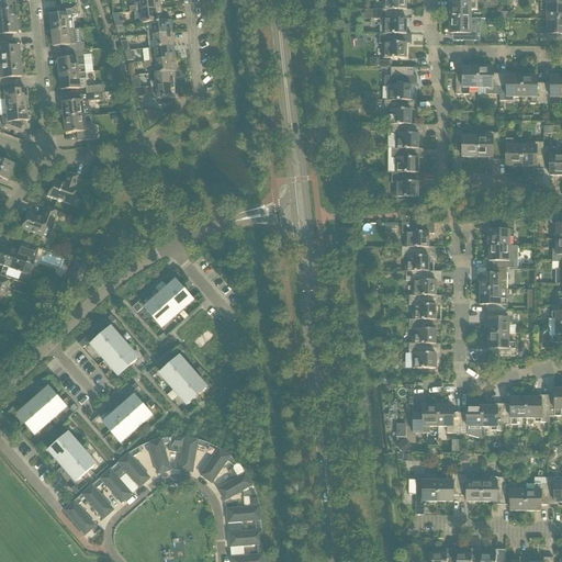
[(0,0),(0,20),(14,19),(13,3),(0,4),(0,0)]
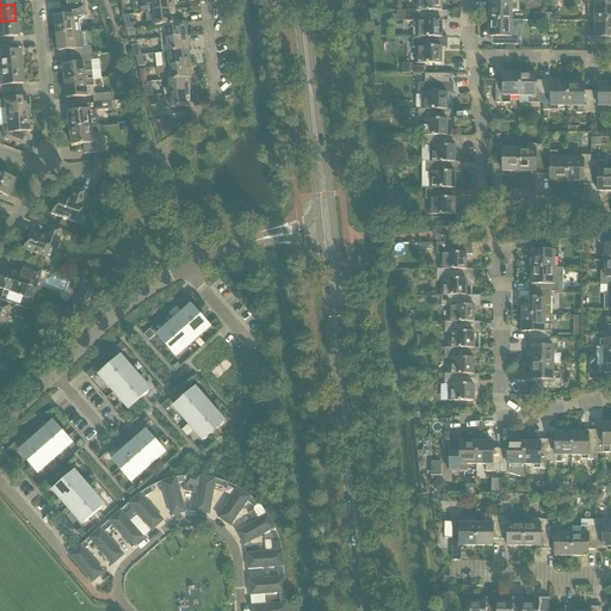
[(67,17),(55,18),(56,35),(74,32),(73,24),(76,23),(78,22),(79,20),(78,17),(85,16),(84,6),(82,0),(66,0),(67,7),(66,8),(67,17)]
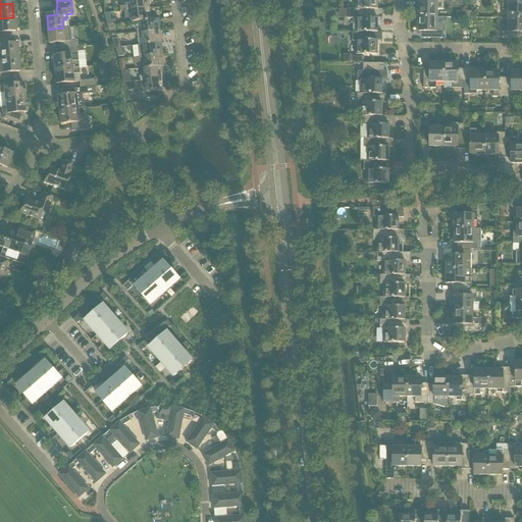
[(120,12),(150,9),(148,0),(131,0),(132,5),(119,7),(120,12)]
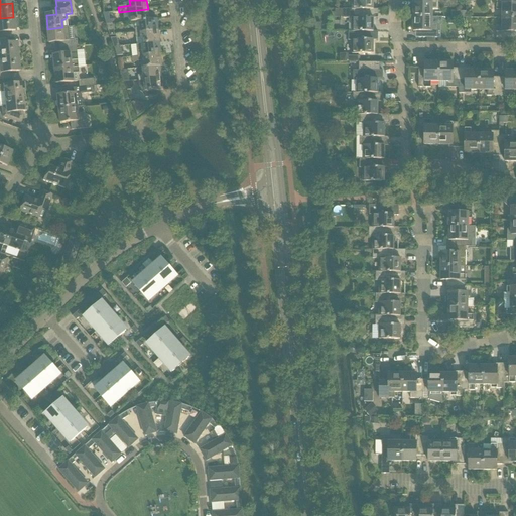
[(352,0),(352,10),(373,10),(373,0),(352,0)]
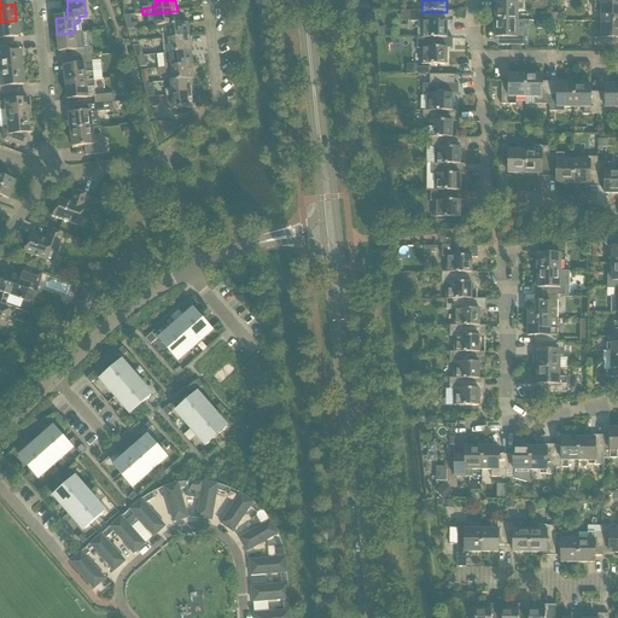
[(525,12),(524,0),(501,0),(502,5),(495,5),(495,22),(518,22),(518,12),(525,12)]
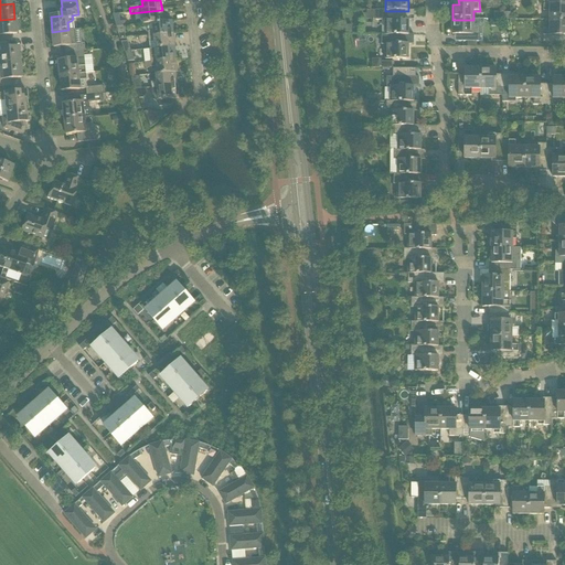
[(564,20),(564,4),(564,0),(542,0),(543,11),(550,11),(550,20),(564,20)]
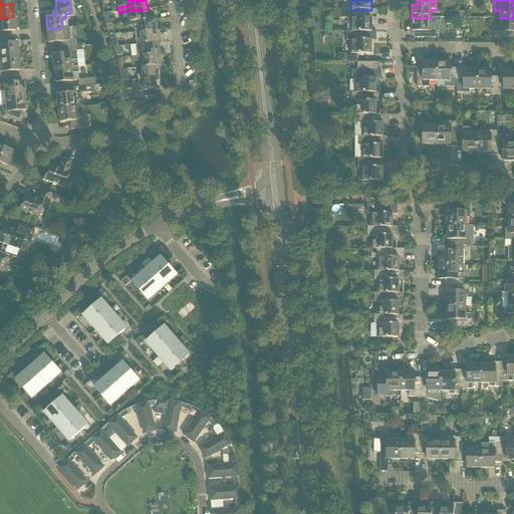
[(148,9),(122,11),(123,23),(139,21),(149,20),(148,9)]
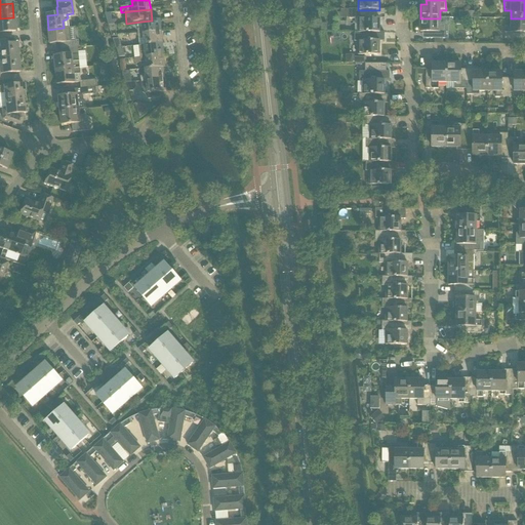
[(349,10),(349,19),(358,19),(358,32),(379,33),(379,16),(385,16),(385,10),(379,10),(358,10),(349,10)]
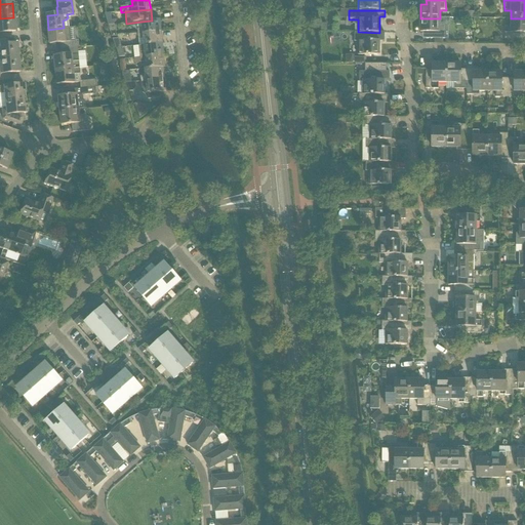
[(321,21),(329,21),(329,11),(321,11),(321,21)]
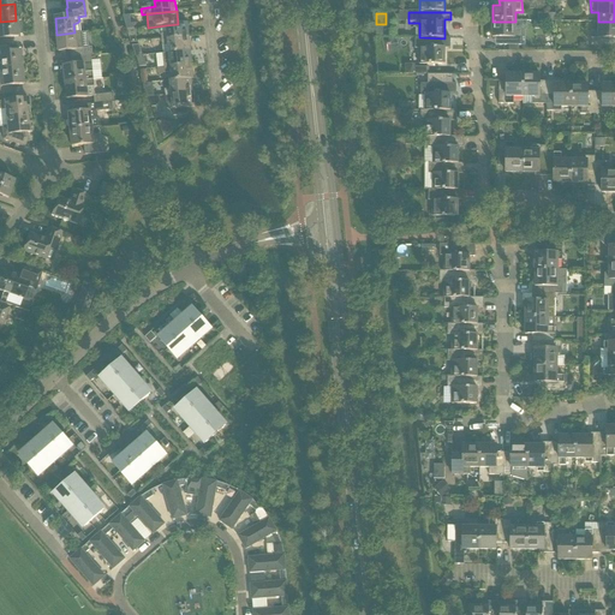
[(0,46),(3,46),(3,39),(18,37),(17,34),(21,34),(19,23),(17,23),(16,21),(0,22),(0,46)]
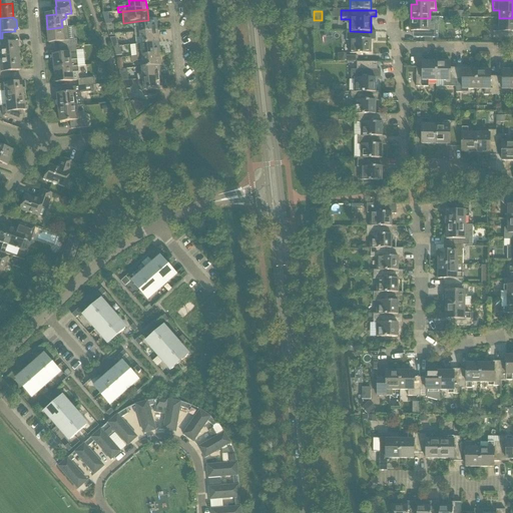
[(435,38),(435,29),(435,26),(430,26),(430,18),(411,18),(411,32),(416,32),(416,38),(424,38),(432,38),(435,38)]
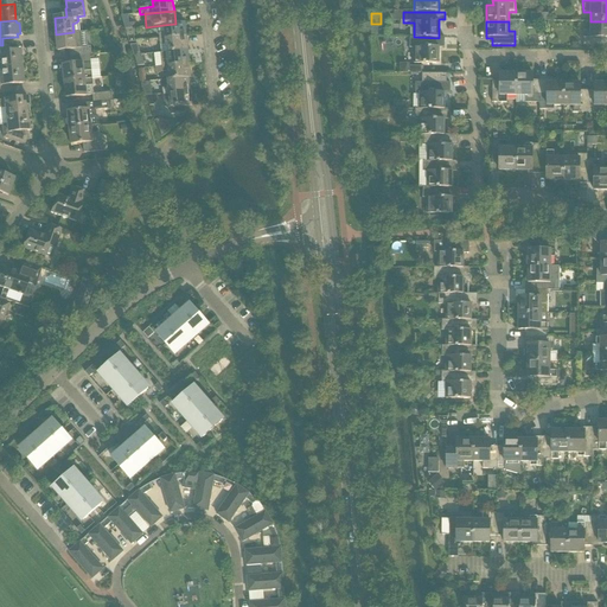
[(606,38),(606,21),(590,21),(590,31),(583,31),(583,45),(606,45),(606,38)]
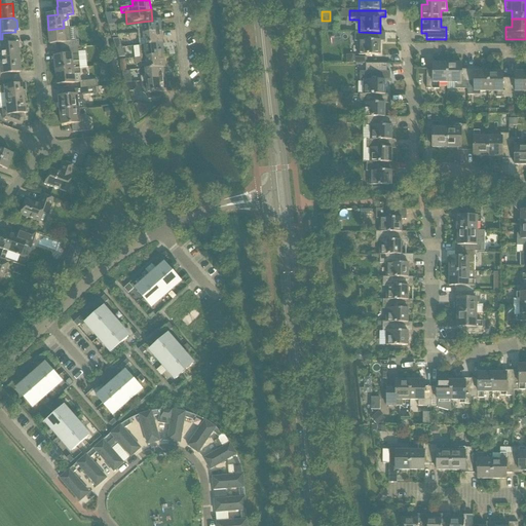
[(138,34),(161,32),(160,20),(152,21),(142,22),(142,28),(137,29),(138,34)]
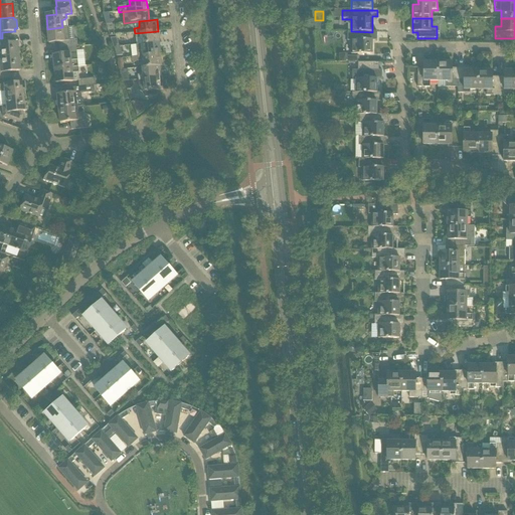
[(62,27),(47,29),(49,43),(59,42),(59,48),(62,48),(75,47),(76,47),(77,46),(76,40),(68,41),(67,27),(62,27)]
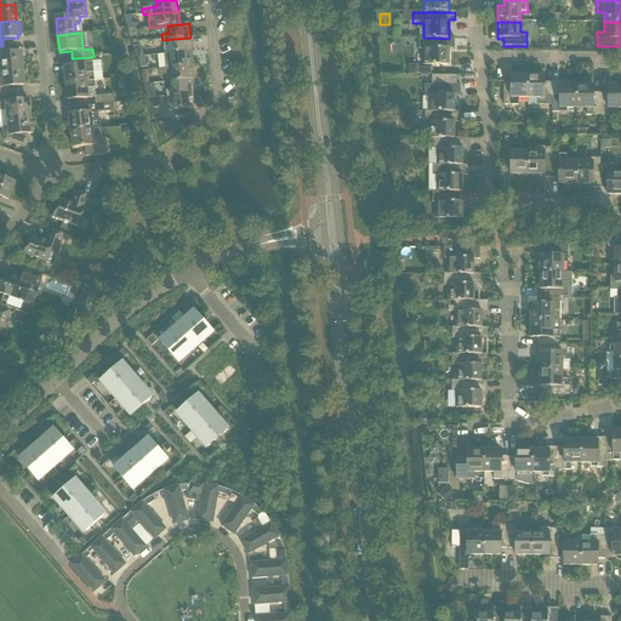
[(192,51),(191,39),(191,38),(163,40),(164,46),(169,46),(170,53),(192,51)]
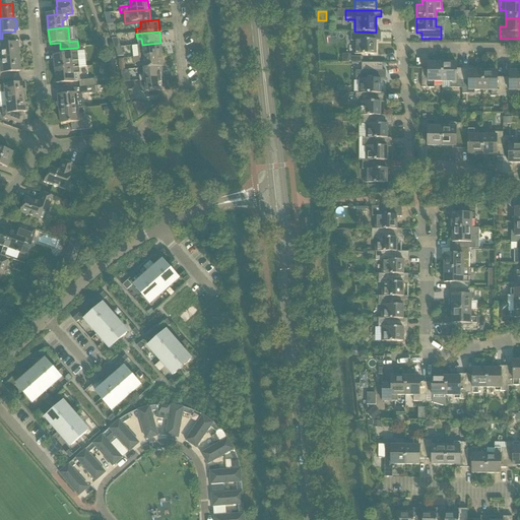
[(376,33),(354,31),(350,31),(350,42),(354,42),(354,55),(376,55),(376,39),(381,39),(381,33),(376,33)]
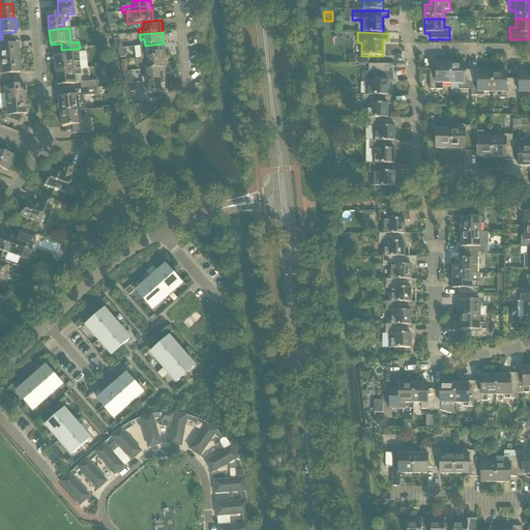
[(3,46),(2,39),(0,39),(0,56),(0,61),(18,59),(17,45),(3,46)]
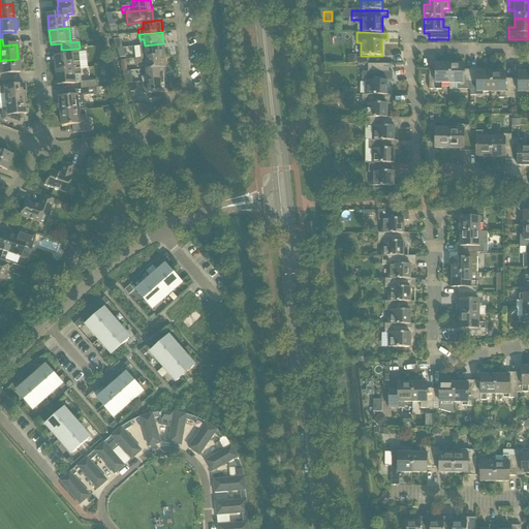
[(117,49),(123,49),(120,39),(114,40),(117,49)]
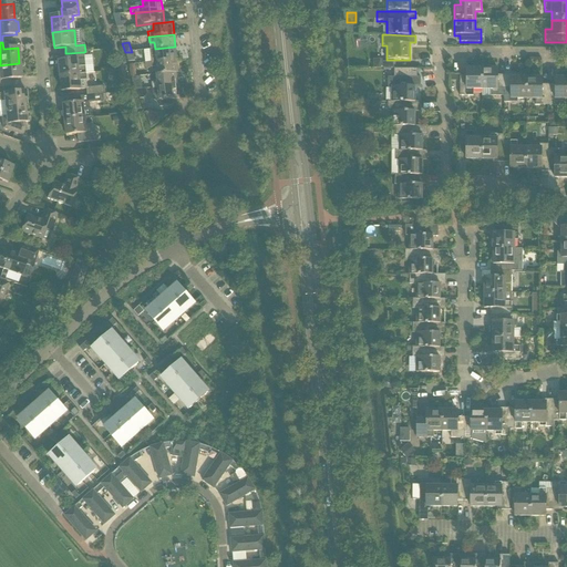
[(155,49),(150,50),(152,62),(176,60),(175,47),(155,49)]
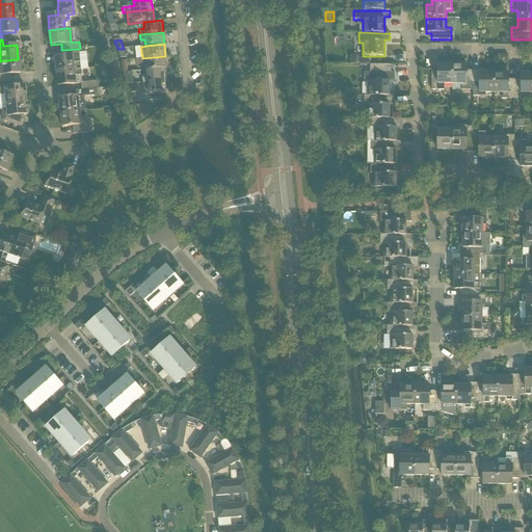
[(62,56),(55,57),(56,72),(81,70),(80,63),(79,49),(78,49),(64,50),(61,50),(62,56)]
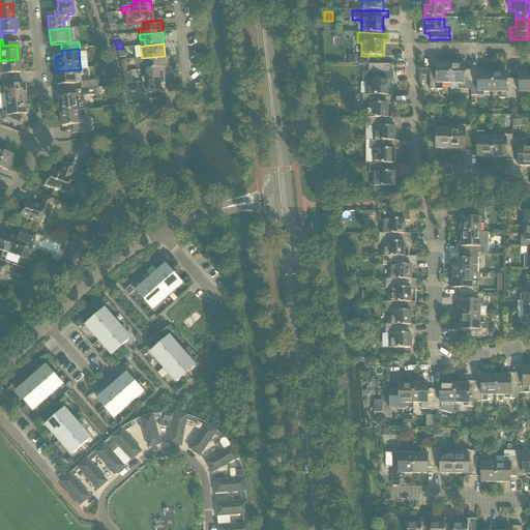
[(120,58),(126,57),(123,49),(117,49),(120,58)]
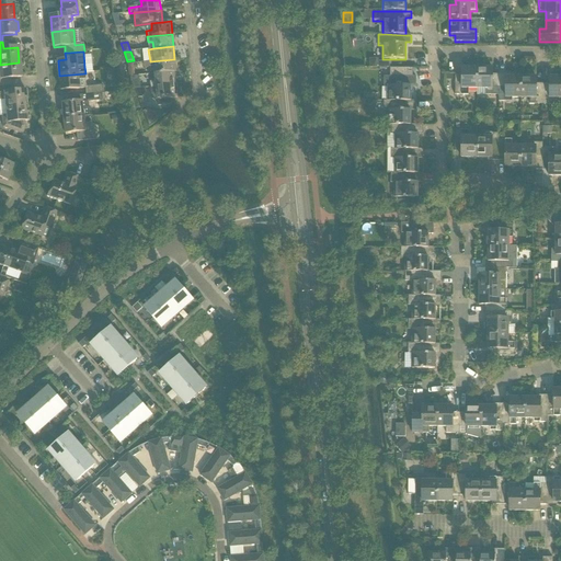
[(369,67),(378,67),(378,61),(378,57),(369,57),(369,67)]
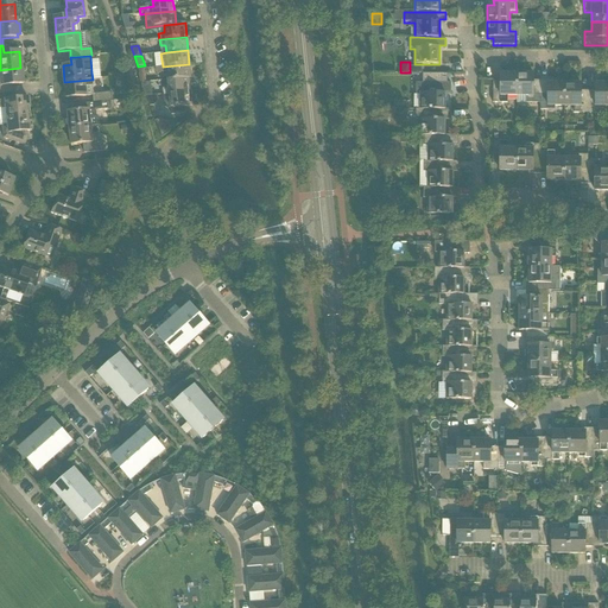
[(191,77),(189,64),(163,67),(156,68),(156,74),(169,73),(169,80),(191,77)]
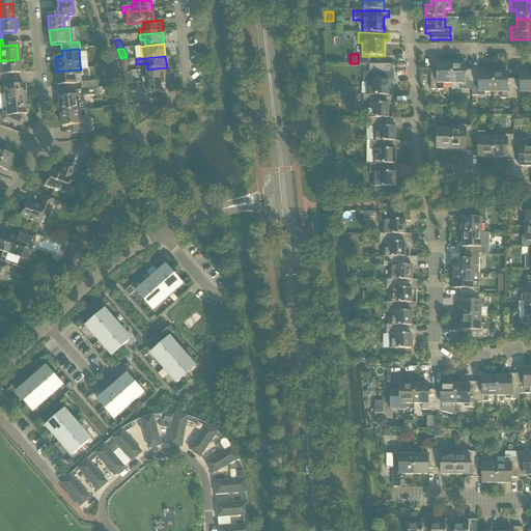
[(0,82),(7,81),(6,75),(20,74),(18,59),(0,61),(0,60),(0,82)]
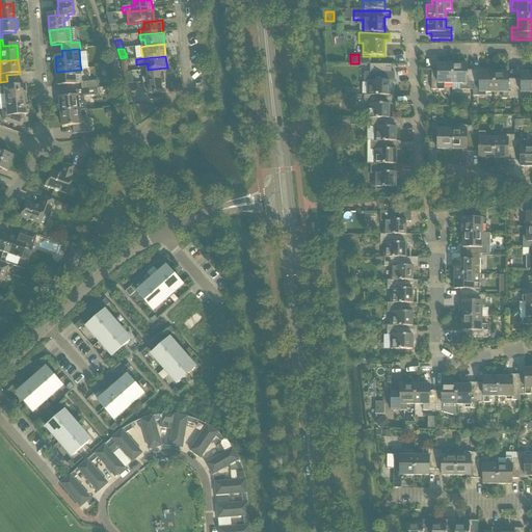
[(364,73),(364,82),(368,82),(368,96),(389,96),(390,82),(390,79),(395,79),(395,73),(392,73),(391,73),(391,64),(370,64),(370,73),(365,73),(364,73)]
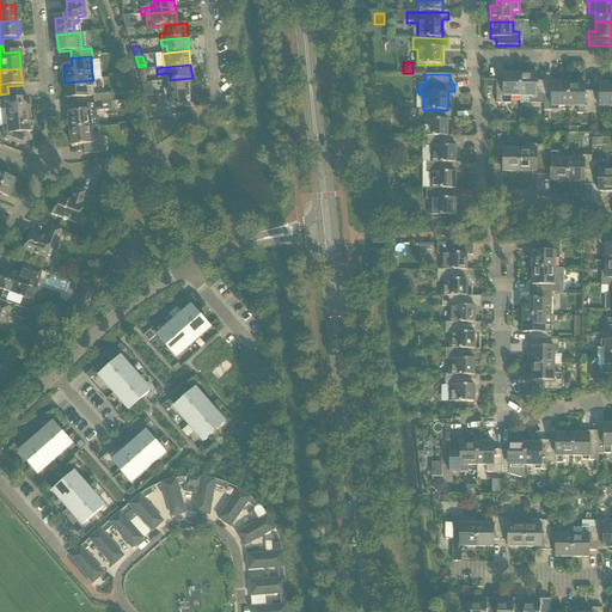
[(520,97),(520,74),(503,74),(503,81),(496,81),(496,104),(512,104),(512,97),(520,97)]
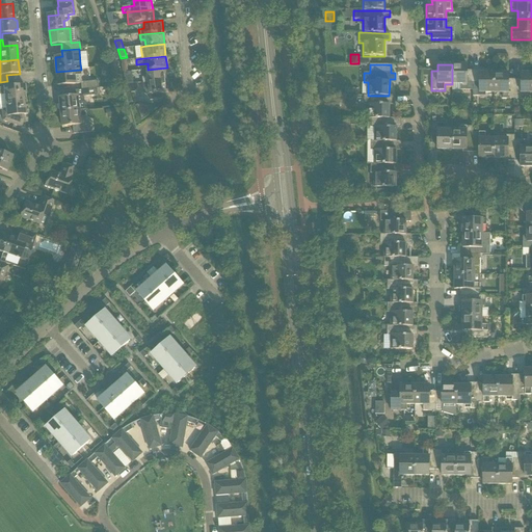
[(452,64),(452,84),(460,84),(460,90),(473,90),(473,71),(467,71),(467,64),(452,64)]
